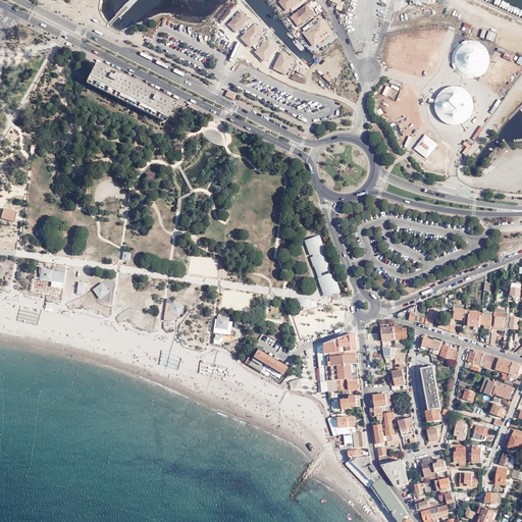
[(286,11),(301,0),(282,0),(279,2),(286,11)]
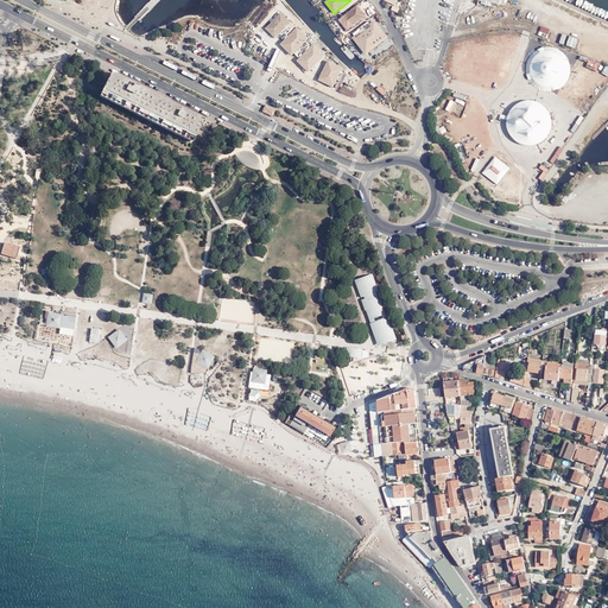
[(343,17),(352,27),(366,17),(358,6),(343,17)]
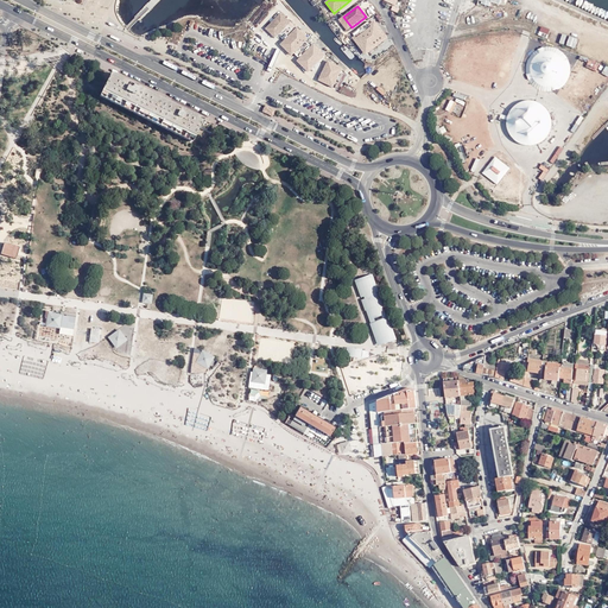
[(279,35),(290,24),(291,23),(282,12),(265,27),(276,38),(279,35)]
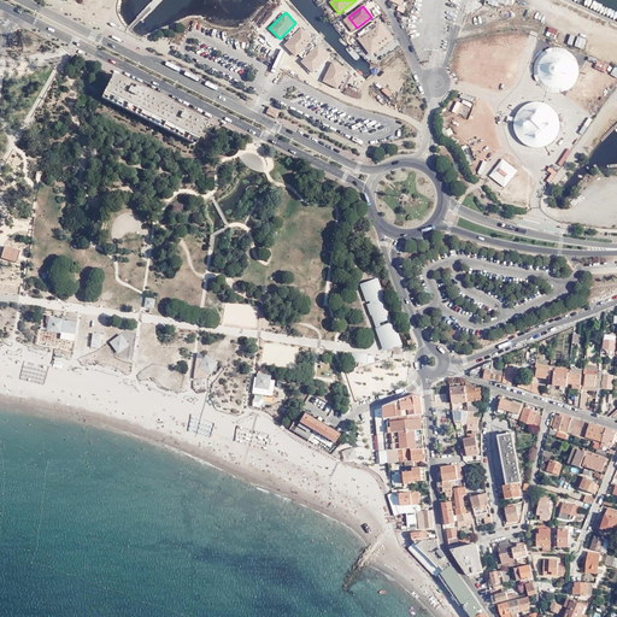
[(357,28),(348,17),(344,21),(352,31),(357,28)]
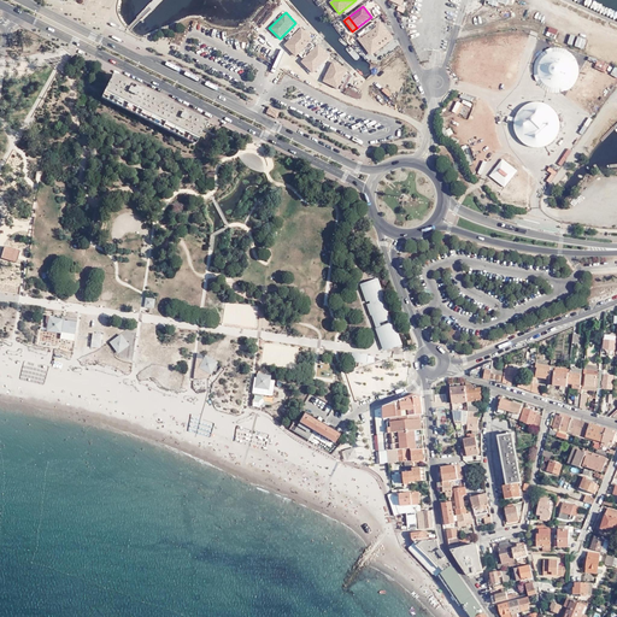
[(359,36),(357,37),(371,56),(395,37),(381,19),(376,24),(375,24),(376,27),(363,37),(360,35),(359,36)]
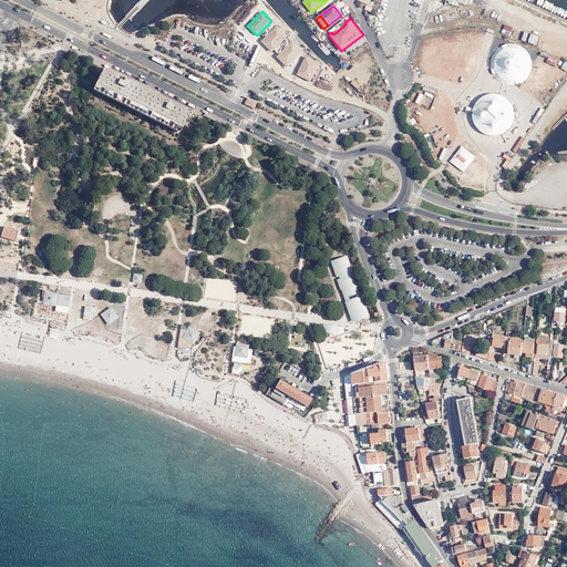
[(343,20),(329,31),(330,33),(331,32),(333,34),(346,24),(344,22),(346,22),(343,20)]
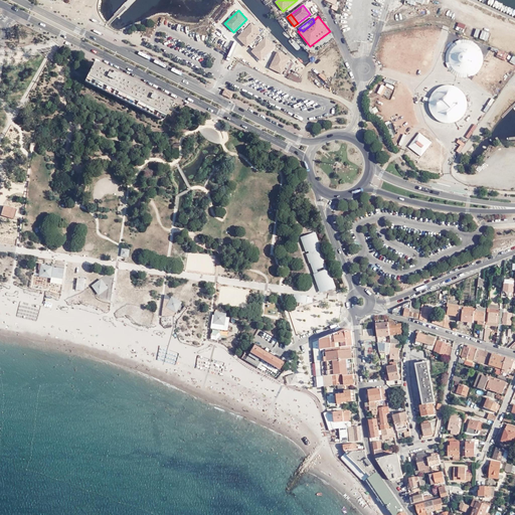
[(249,24),(245,20),(236,29),(240,34),(249,24)]
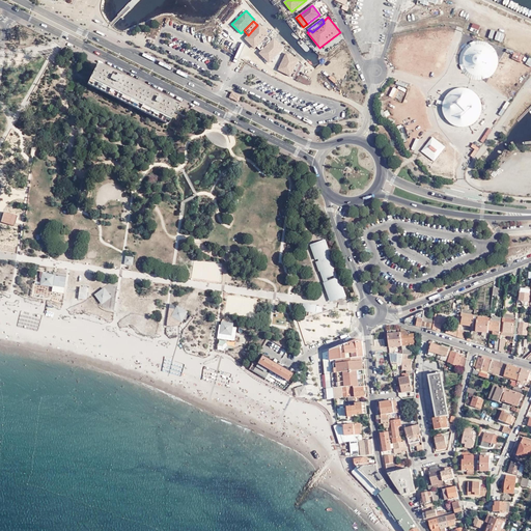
[(248,35),(245,38),(255,49),(257,47),(267,36),(270,33),(259,23),(257,25),(248,35)]
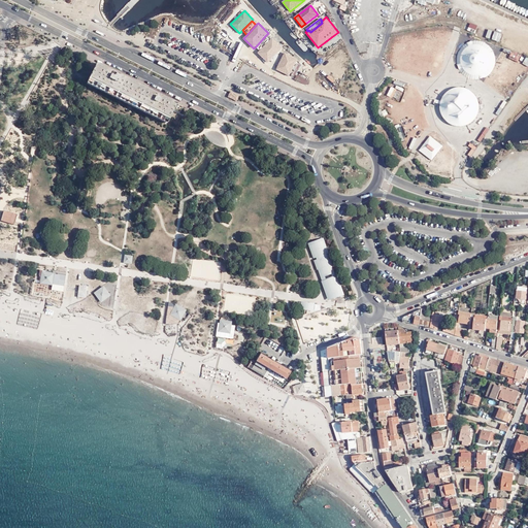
[(470,23),(467,30),(474,33),(477,26),(470,23)]
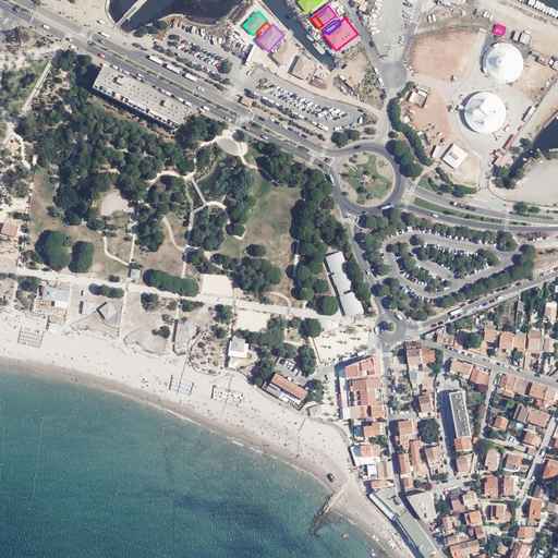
[(234,51),(243,38),(234,33),(227,47),(234,51)]
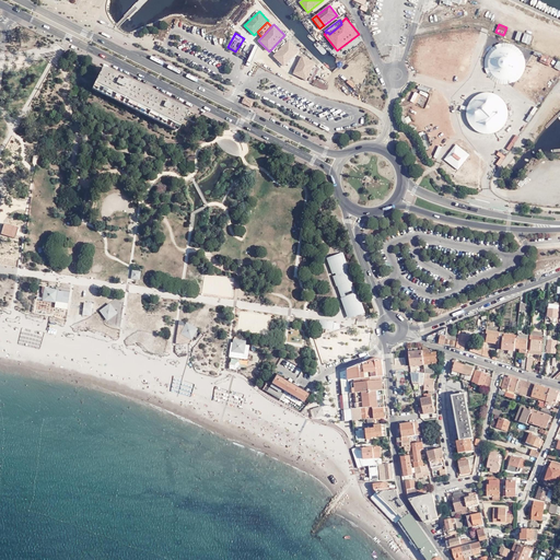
[(533,36),(524,33),(522,42),(529,45),(533,36)]
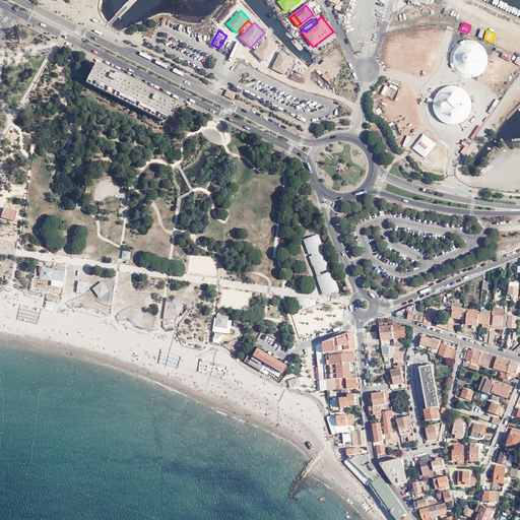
[(261,36),(252,46),(256,50),(265,40),(261,36)]
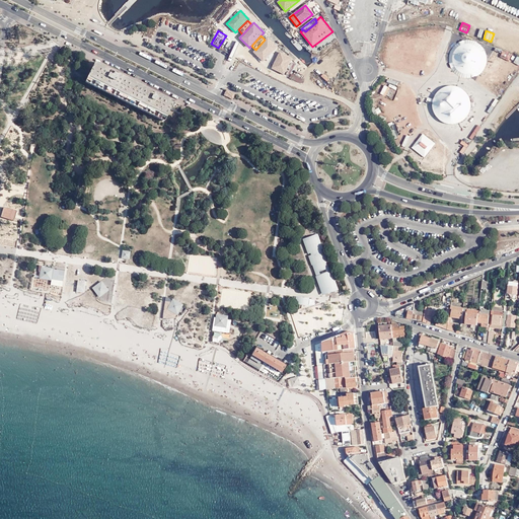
[(255,50),(253,52),(263,61),(278,47),(269,36),(265,40),(255,50)]
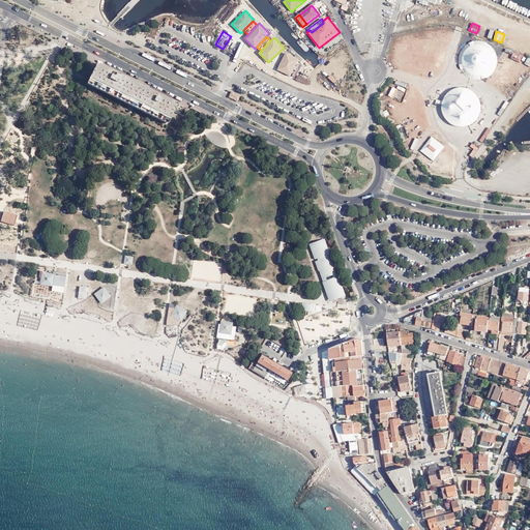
[(462,47),(459,63),(465,76),(481,79),(494,72),(496,64),(489,50),(493,50),(494,47),(489,47),(481,46),(483,49),(488,47),(487,56),(484,51),(477,50),(478,47),(481,45),(475,43),(474,41),(462,47)]
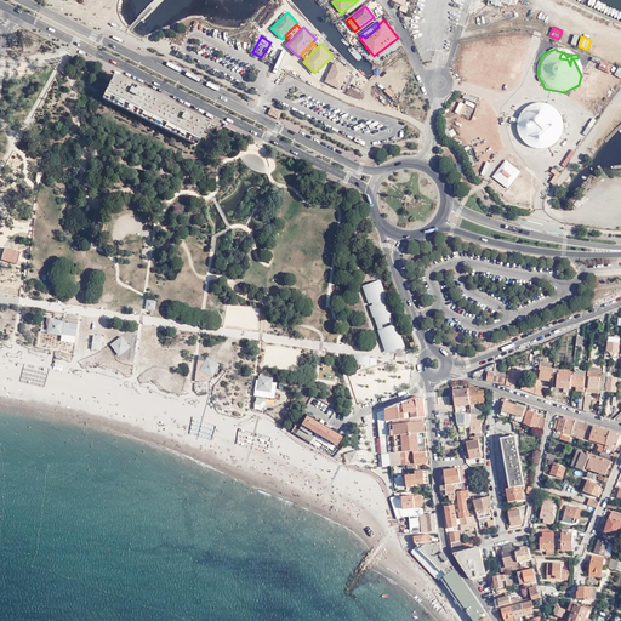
[(610,70),(613,63),(602,60),(599,67),(610,70)]
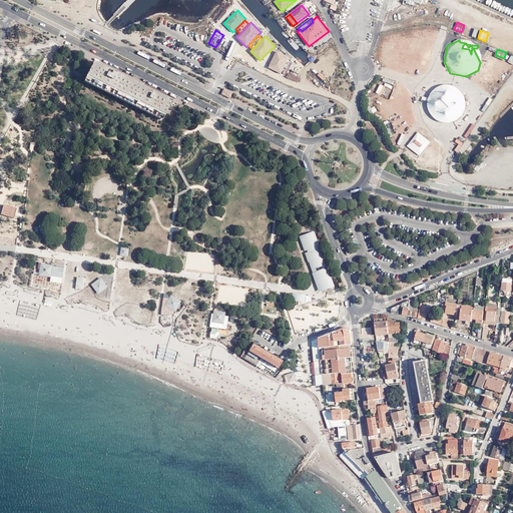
[(277,51),(269,67),(282,74),(290,57),(277,51)]
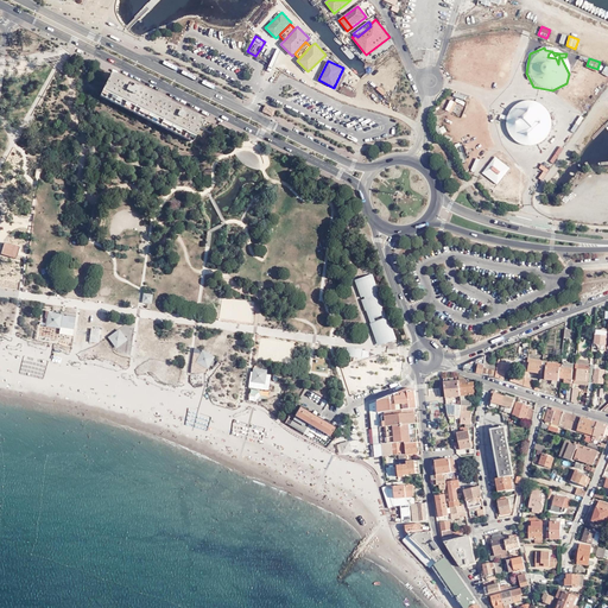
[(127,81),(112,74),(100,95),(141,118),(191,143),(203,120),(166,101),(127,81)]
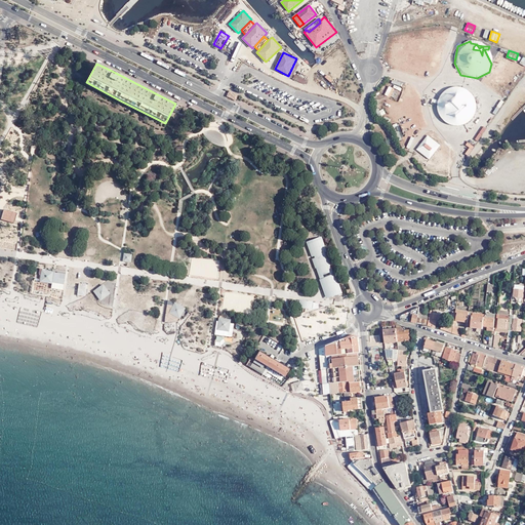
[(393,89),(402,89),(402,81),(393,81),(393,89)]
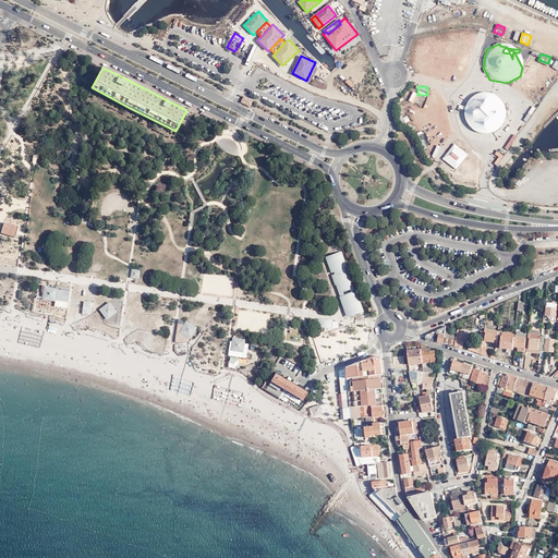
[(410,100),(414,102),(419,94),(414,91),(410,100)]
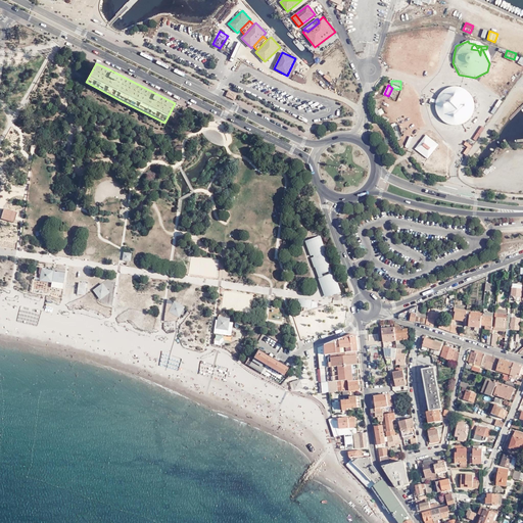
[(445,89),(455,90),(454,96),(449,95),(448,100),(444,101),(443,113),(446,123),(456,124),(473,119),(475,104),(471,91),(463,90),(463,87),(456,86),(445,89)]
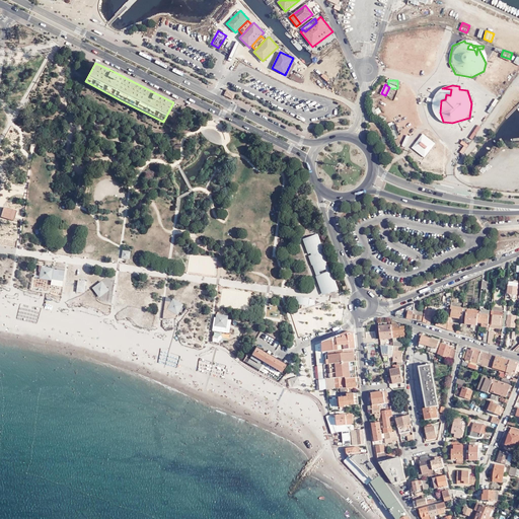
[(232,99),(235,94),(226,90),(224,95),(232,99)]
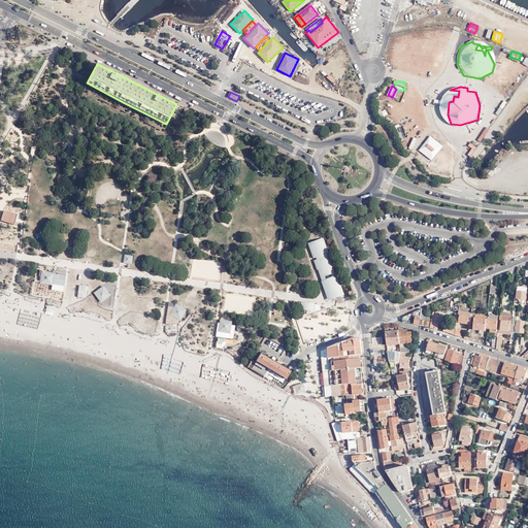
[(431,161),(442,146),(429,136),(419,151),(431,161)]
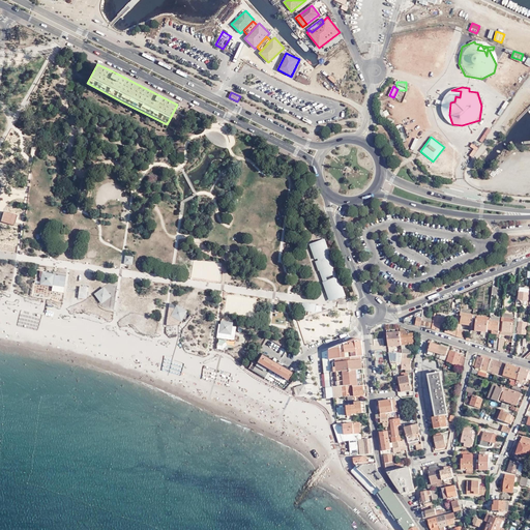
[(17,215),(3,212),(1,222),(15,226),(17,215)]
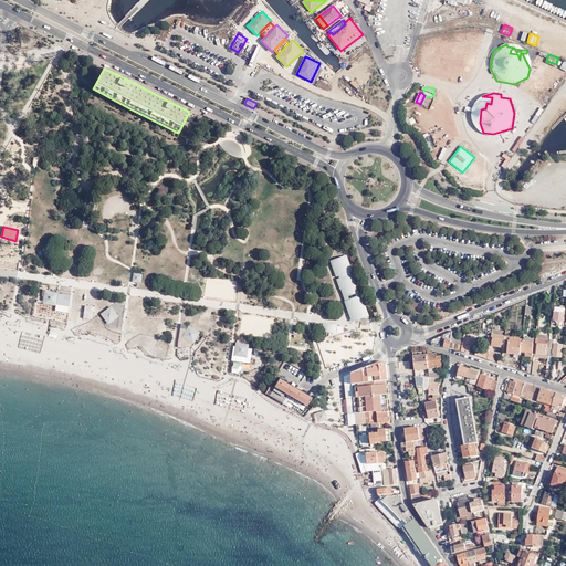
[(336,278),(337,278),(333,263),(346,259),(350,272),(352,272),(346,255),(331,262),(336,278)]
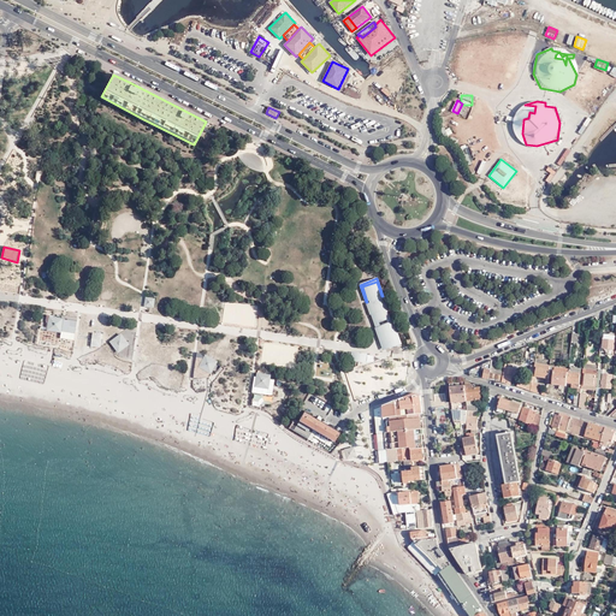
[(372,302),(369,303),(367,304),(371,315),(375,314),(377,317),(374,318),(377,324),(390,320),(388,313),(383,314),(381,312),(388,309),(389,309),(384,298),(381,300),(378,301),(377,298),(380,297),(381,296),(377,282),(362,286),(367,302),(368,301),(371,301),(372,302)]
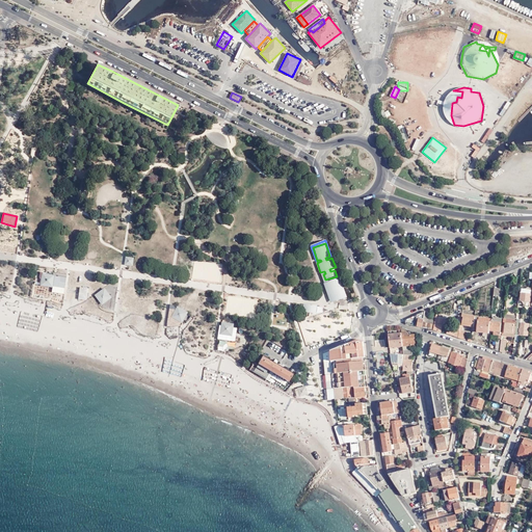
[(339,278),(335,267),(329,269),(330,271),(335,270),(337,276),(325,280),(323,274),(325,273),(324,271),(320,272),(324,284),(328,283),(328,282),(327,280),(334,277),(335,280),(339,278)]
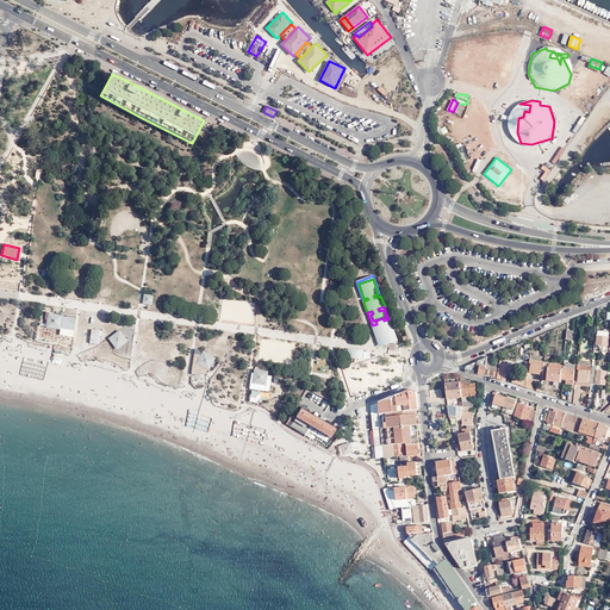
[(58,327),(61,316),(50,315),(49,325),(58,327)]
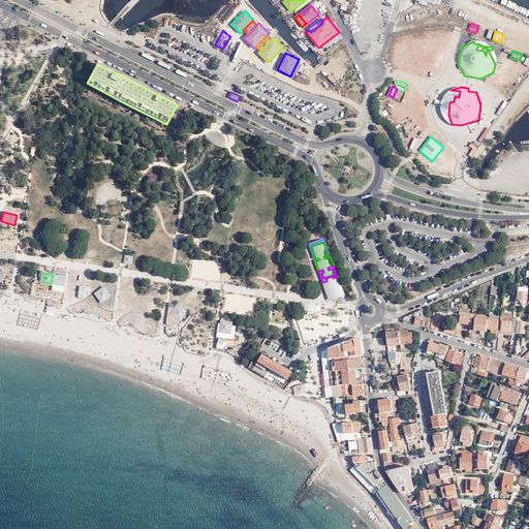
[(55,274),(53,274),(51,283),(42,282),(42,284),(53,285),(55,274)]
